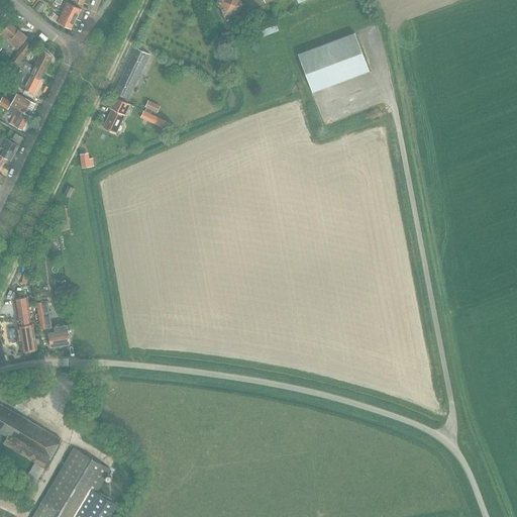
[(216,0),(224,18),(232,15),(234,20),(247,14),(243,3),(240,4),(238,0),(216,0)]
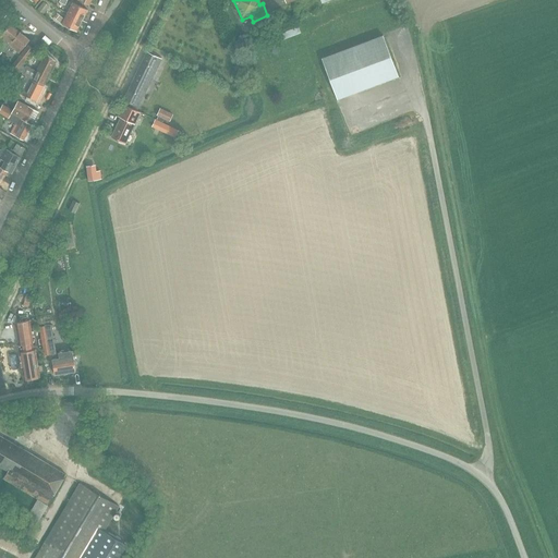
[(67,13),(81,21),(86,10),(71,2),(67,13)]
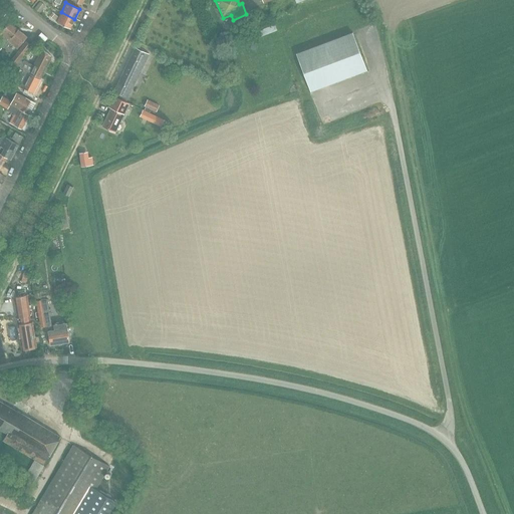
[(39,3),(34,10),(39,13),(44,7),(39,3)]
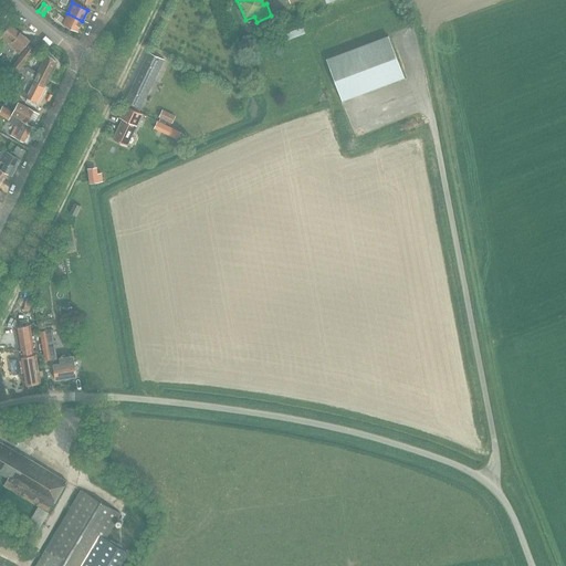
[(77,32),(82,21),(67,13),(64,20),(60,16),(56,20),(62,24),(77,32)]
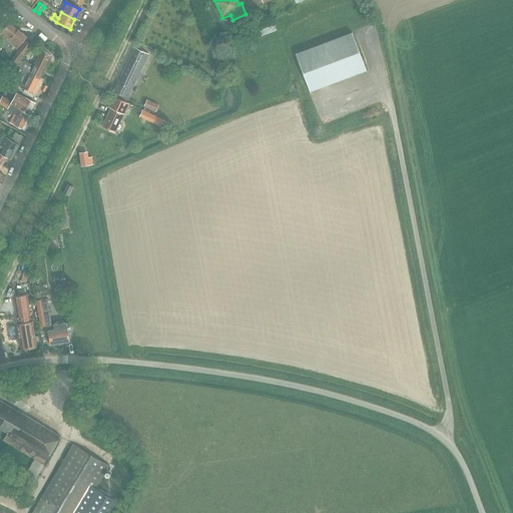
[(284,14),(269,20),(271,26),(286,20),(284,14)]
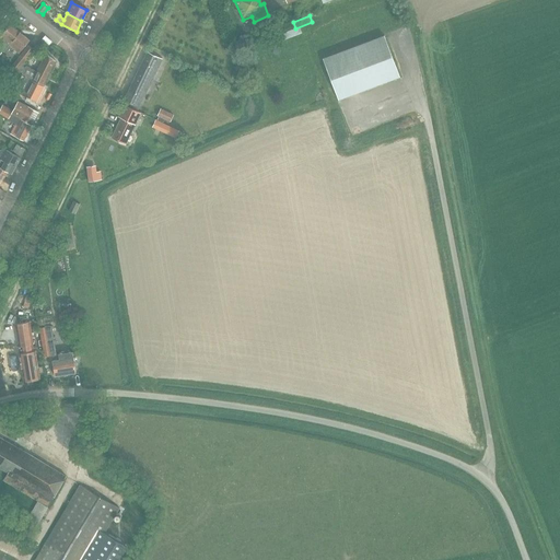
[(6,49),(19,33),(9,24),(0,35),(0,38),(7,44),(6,46),(2,44),(0,47),(2,49),(3,48),(6,49)]
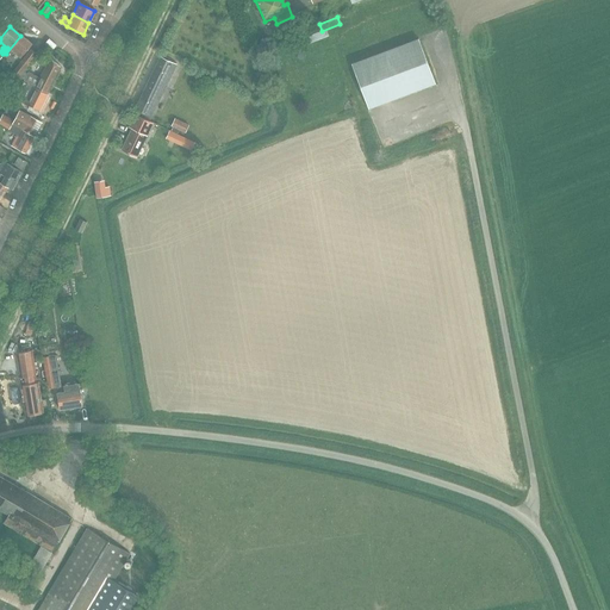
[(325,30),(305,37),(307,44),(328,36),(325,30)]
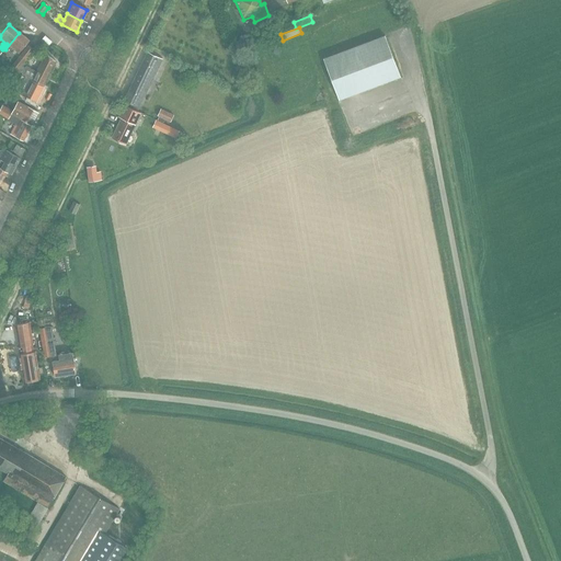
[(19,33),(6,49),(8,52),(10,47),(19,54),(30,41),(19,33)]
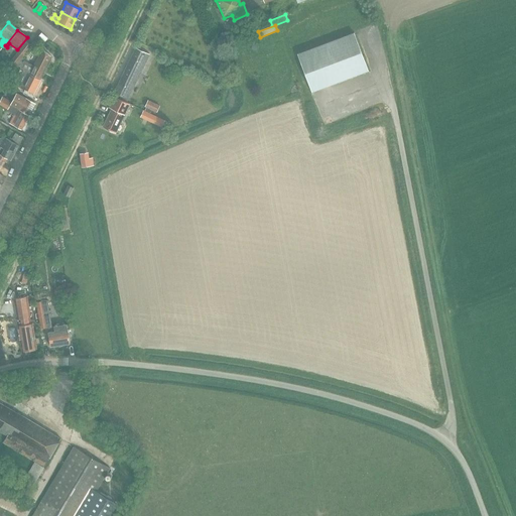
[(368,70),(353,31),(296,54),(311,92),(368,70)]
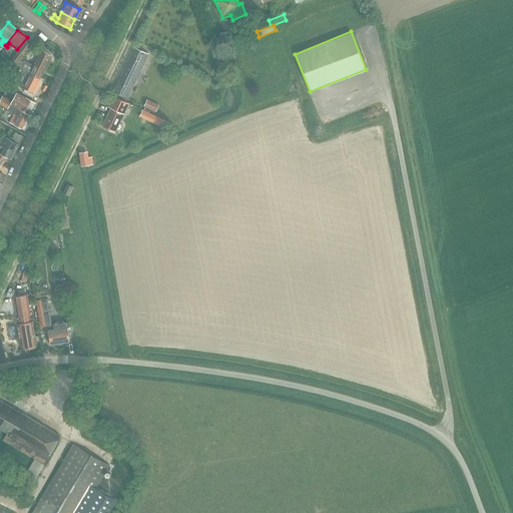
[(24,54),(23,54),(30,45),(25,42),(10,61),(16,65),(24,54)]
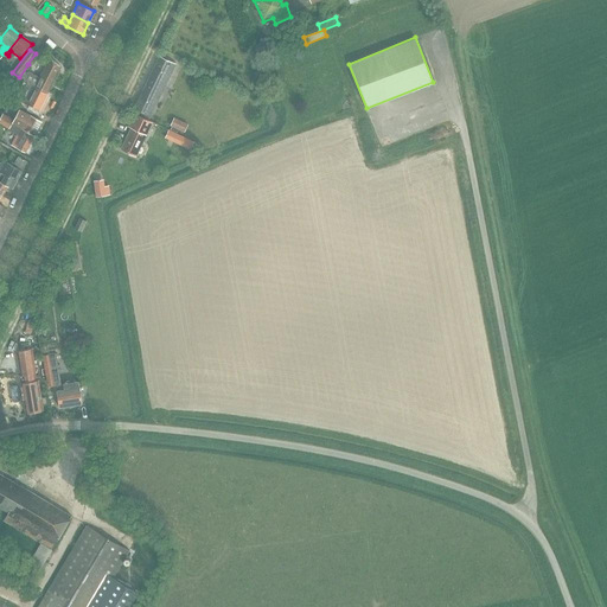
[(149,117),(170,75),(174,64),(159,57),(134,109),(149,117)]
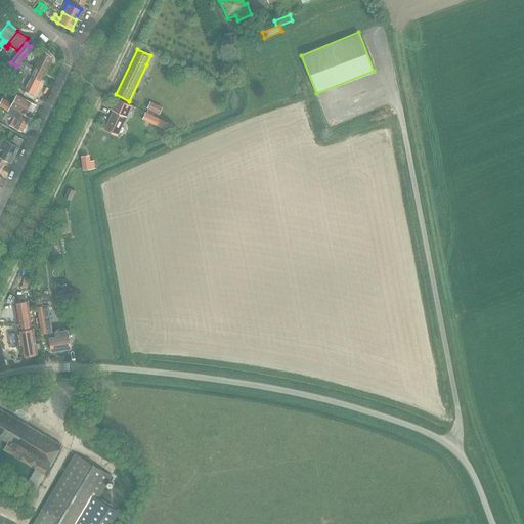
[(40,81),(51,57),(42,50),(34,67),(24,61),(19,70),(26,73),(29,75),(40,81)]
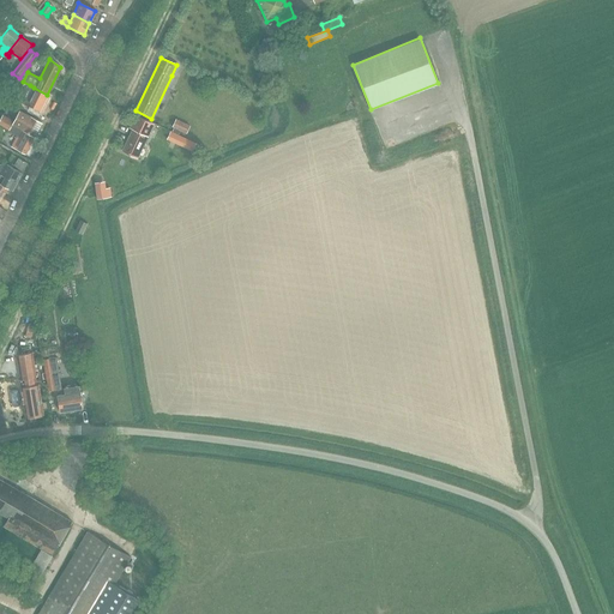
[(47,95),(34,88),(30,85),(22,101),(38,110),(47,95)]
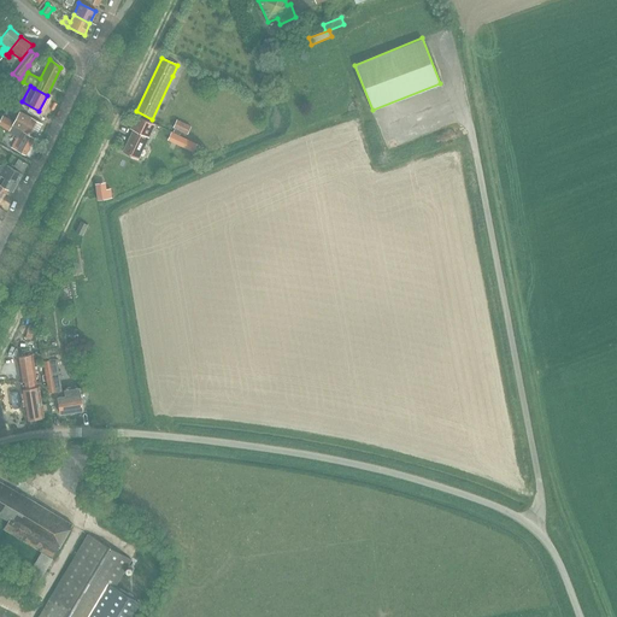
[(186,110),(184,117),(199,122),(201,116),(186,110)]
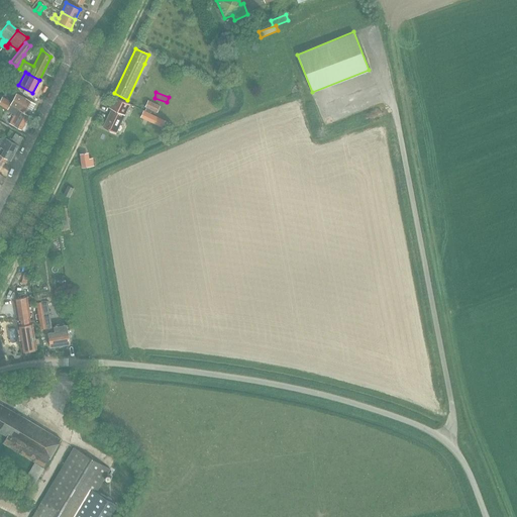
[(2,97),(0,100),(0,105),(14,114),(25,121),(35,104),(16,94),(12,103),(2,97)]
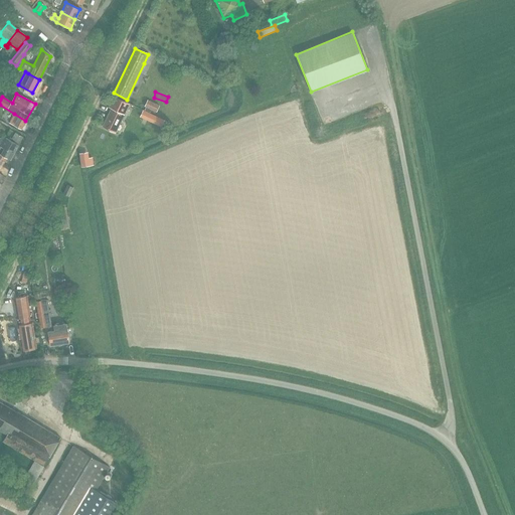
[(114,132),(123,114),(126,107),(131,109),(133,106),(112,97),(108,107),(110,108),(102,127),(114,132)]
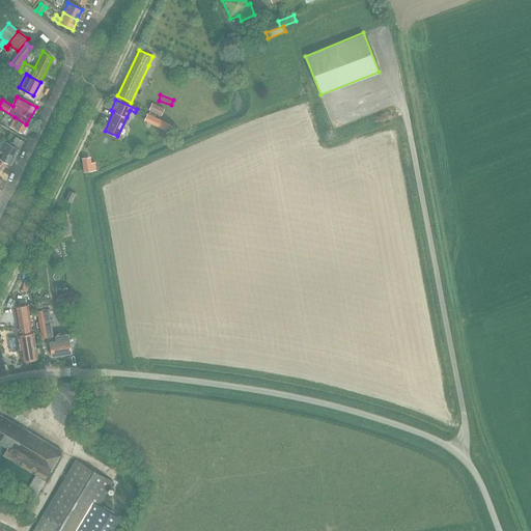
[(164,109),(151,103),(148,110),(161,116),(164,109)]
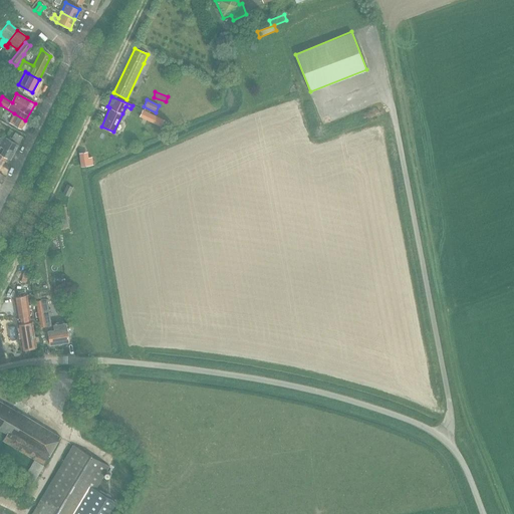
[(152,114),(143,110),(140,115),(149,119),(152,114)]
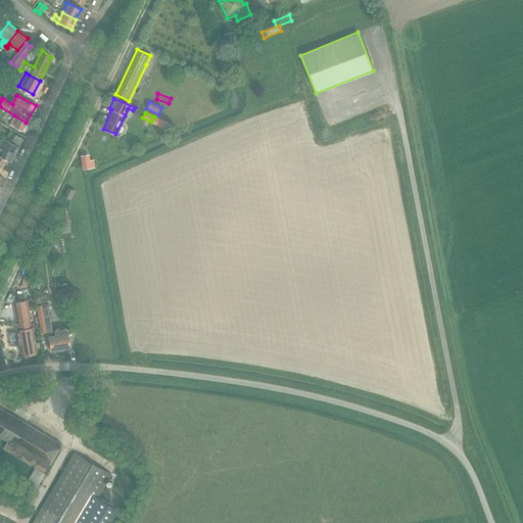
[(14,115),(9,125),(21,132),(26,123),(14,115)]
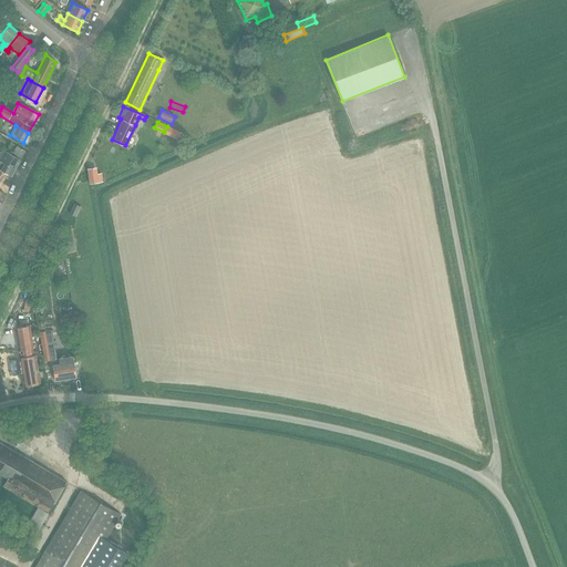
[(8,165),(16,169),(26,152),(17,146),(12,153),(10,152),(9,154),(6,152),(4,155),(0,152),(0,162),(7,166),(8,165)]
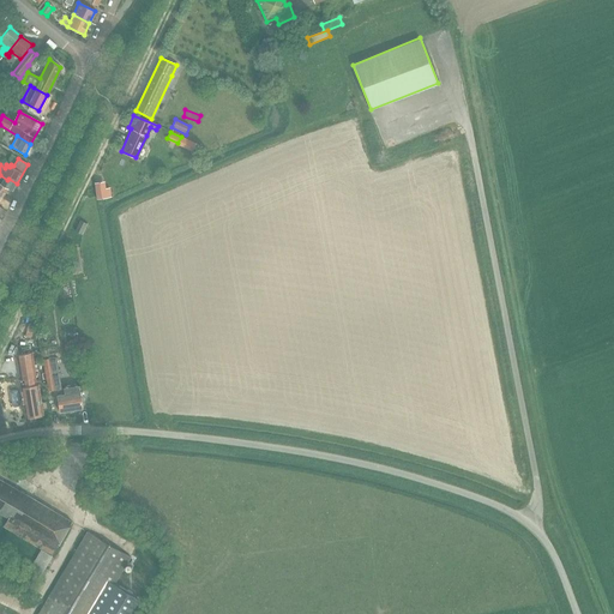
[(7,180),(0,175),(0,197),(2,198),(6,191),(8,192),(10,190),(12,191),(17,184),(8,179),(7,180)]
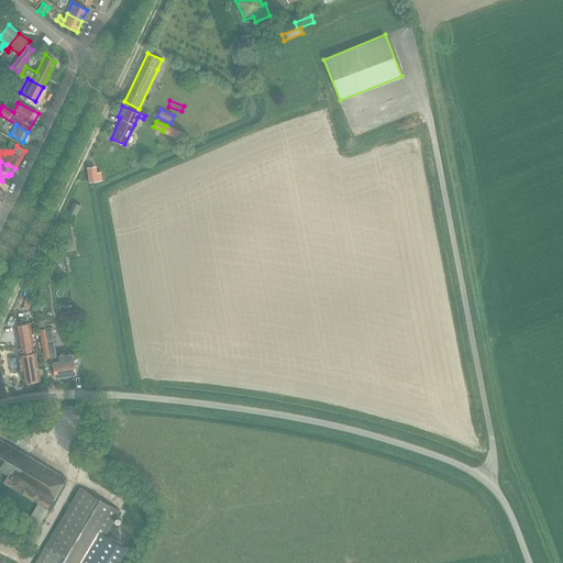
[(97,173),(87,175),(88,183),(101,180),(100,173),(97,173)]
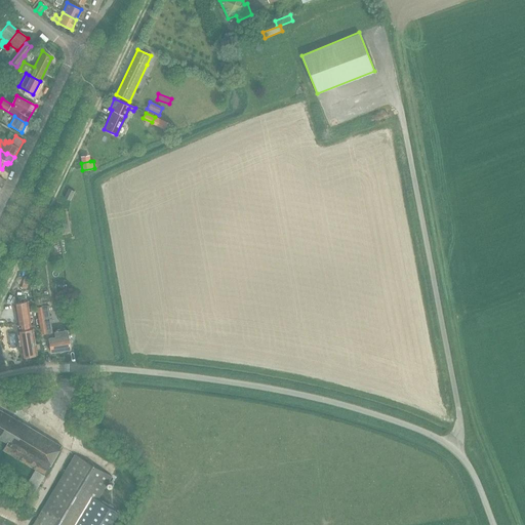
[(70,201),(75,192),(68,189),(64,198),(70,201)]
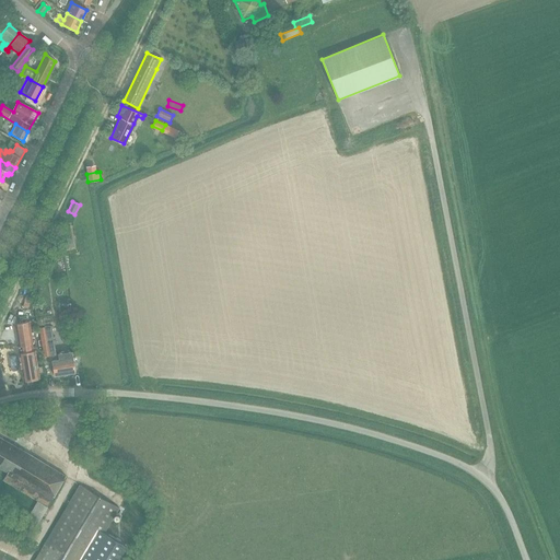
[(74,248),(70,226),(60,228),(65,249),(74,248)]
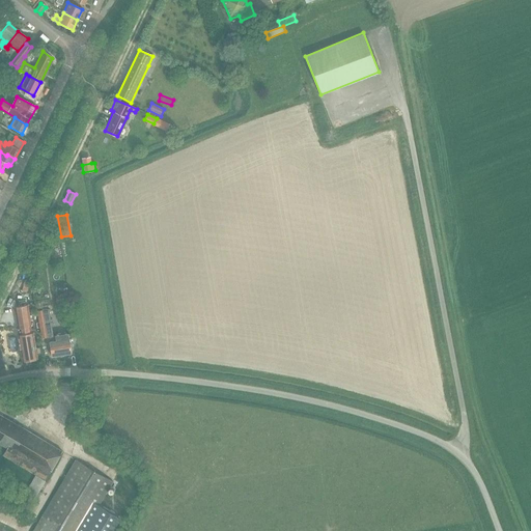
[(49,253),(54,241),(45,236),(39,249),(49,253)]
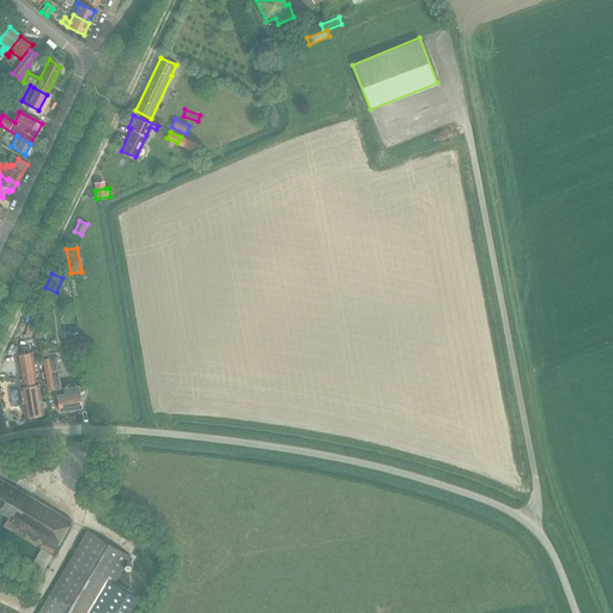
[(66,375),(62,345),(54,346),(56,376),(66,375)]
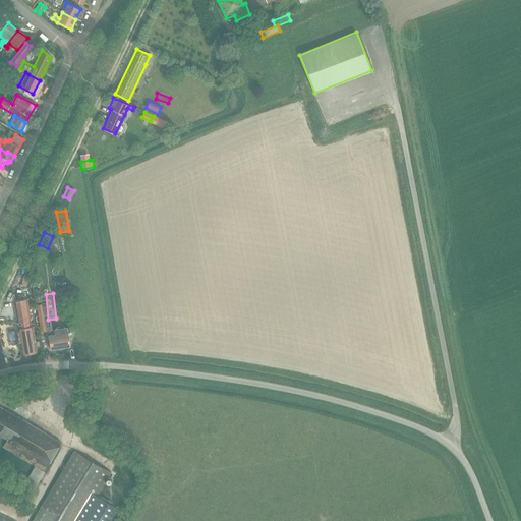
[(20,342),(21,354),(36,352),(32,325),(30,325),(29,320),(32,320),(26,297),(13,299),(17,330),(15,331),(13,330),(9,331),(8,333),(9,344),(12,345),(16,345),(17,342),(20,342)]
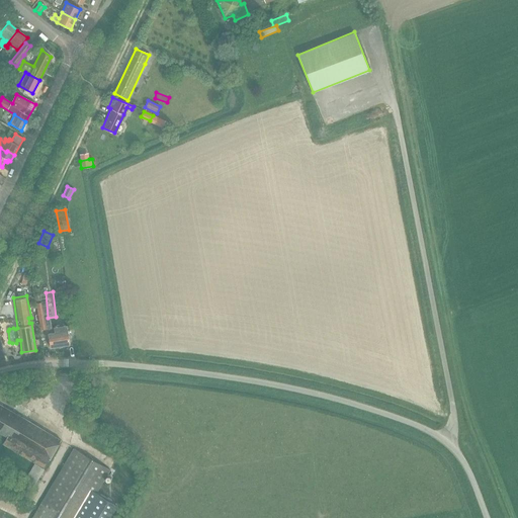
[(49,348),(69,344),(66,326),(53,328),(54,333),(47,334),(49,348)]
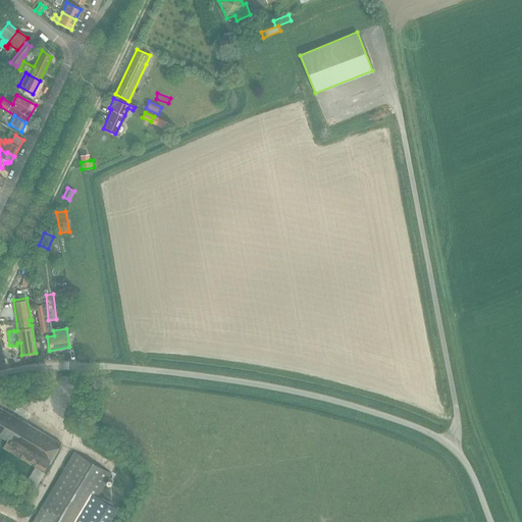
[(13,419),(0,411),(0,438),(4,441),(0,449),(43,472),(58,445),(17,421),(19,419),(15,417),(13,419)]
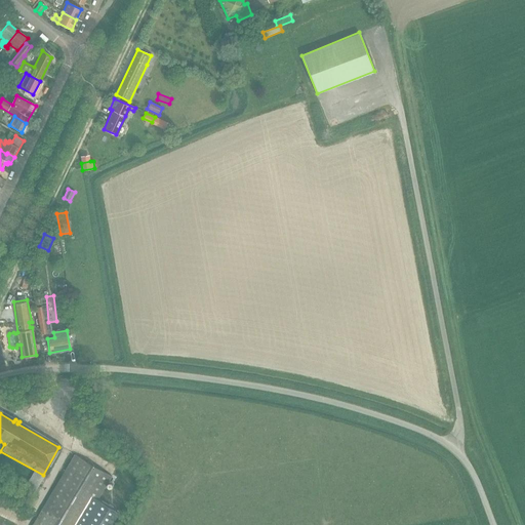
[(81,524),(111,476),(75,454),(33,524),(81,524)]
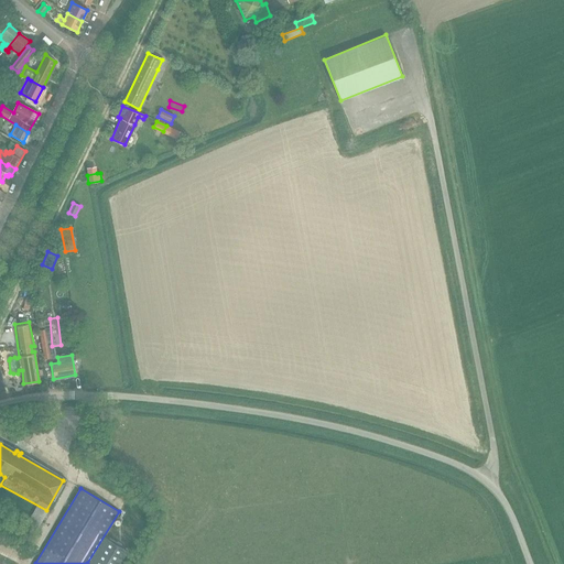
[(0,538),(28,549),(33,537),(0,522),(0,538)]
